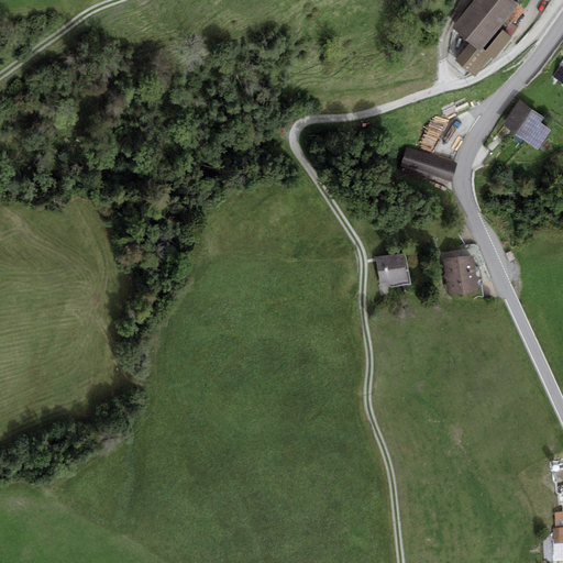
[(472,0),(452,24),(471,40),(455,58),(475,74),(492,54),(495,56),(512,35),(503,26),(486,47),(483,45),(507,15),(514,21),(525,8),(517,2),(518,1),(517,0),(472,0)]
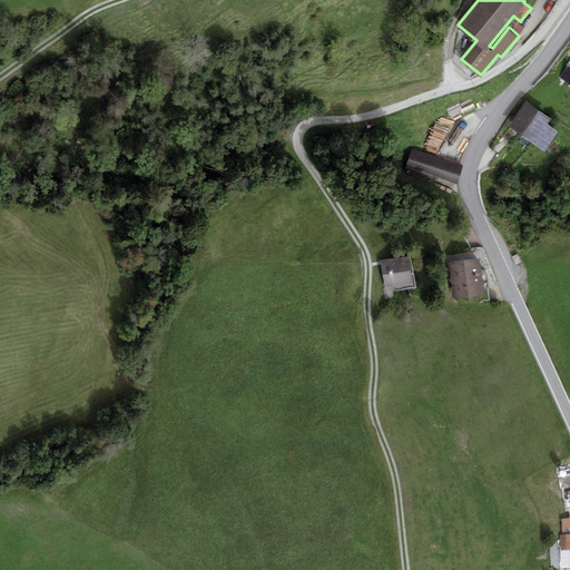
[(551,115),(527,99),(510,124),(534,140),(551,115)]
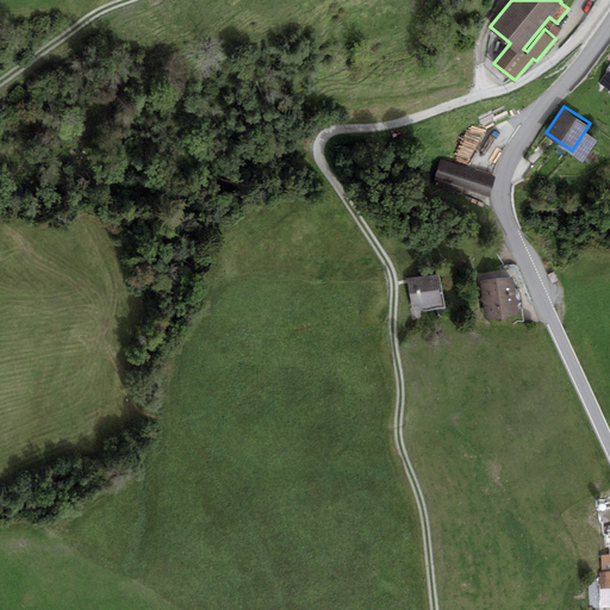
[(496,175),(440,159),(434,179),(490,195),(496,175)]
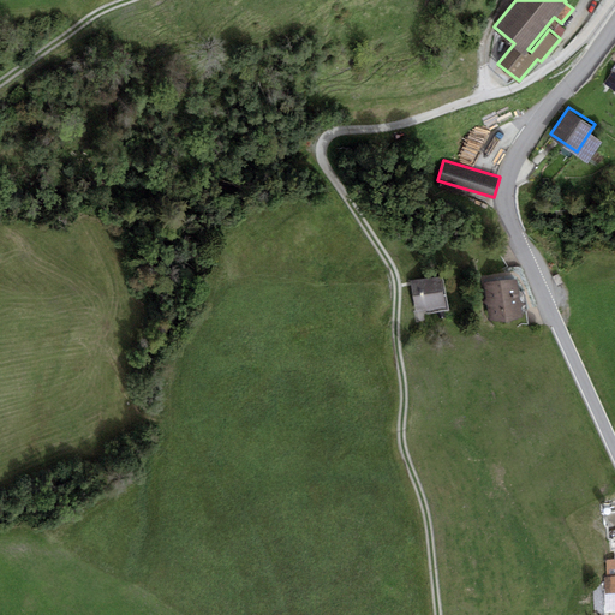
[(441,275),(410,280),(416,312),(447,306),(441,275)]
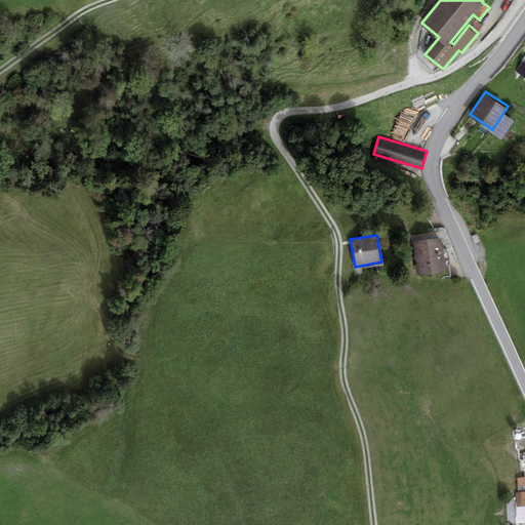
[(440,236),(413,241),(418,273),(447,268),(440,236)]
